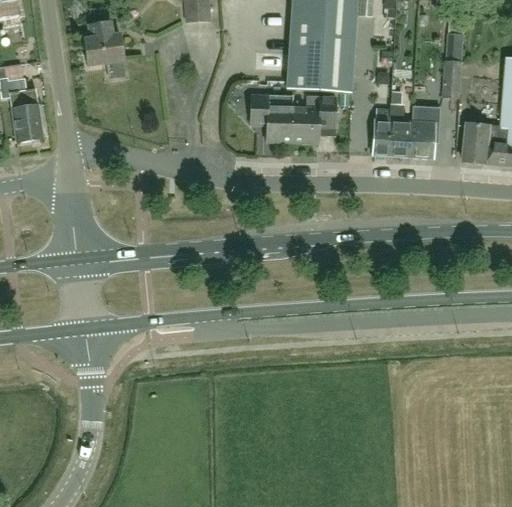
[(183,0),(184,20),(208,19),(207,0),(183,0)]
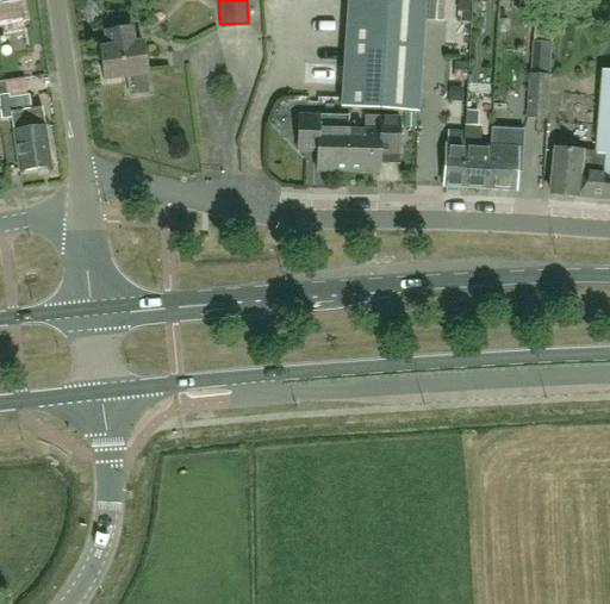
[(348,0),(341,103),(417,107),(424,0),(348,0)]
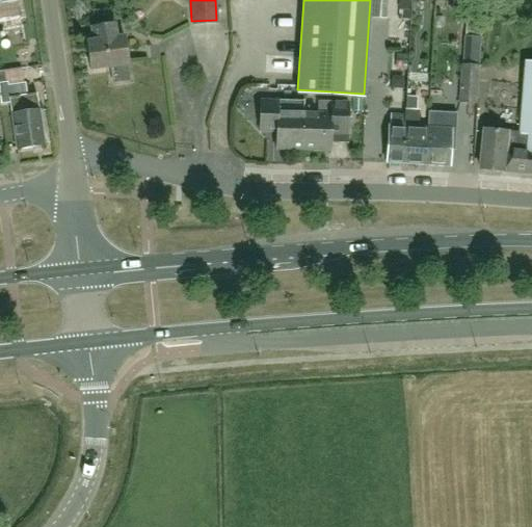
[(386,16),(387,0),(373,0),(372,15),(386,16)]
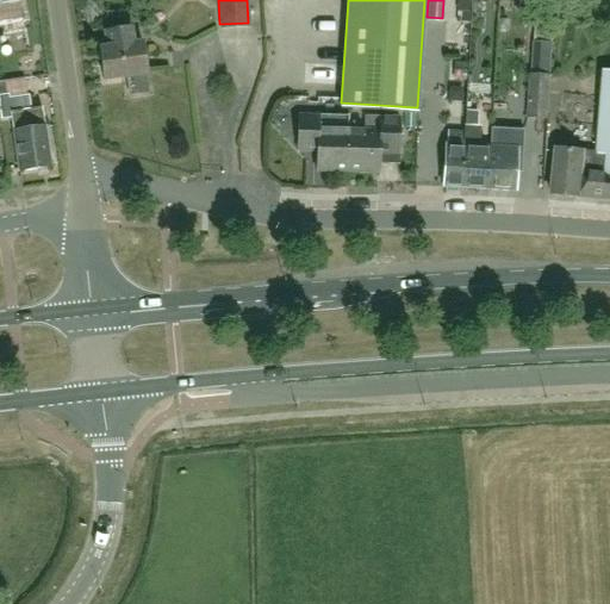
[(470,18),(470,0),(456,0),(456,18),(470,18)]
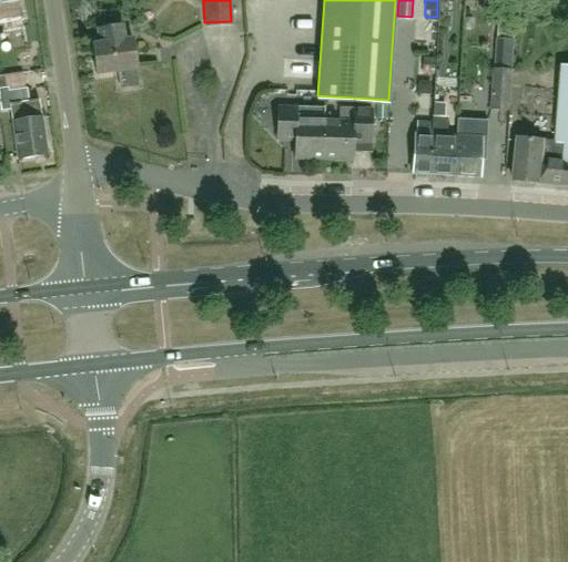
[(137,81),(134,67),(135,65),(131,36),(124,37),(123,22),(97,26),(99,40),(91,41),(95,71),(117,69),(119,83),(137,81)]
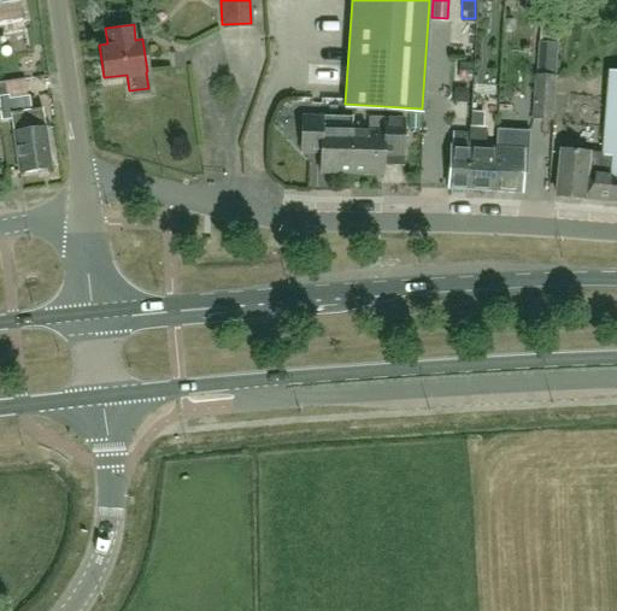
[(558,146),(554,192),(616,195),(616,66),(607,66),(601,150),(558,146)]
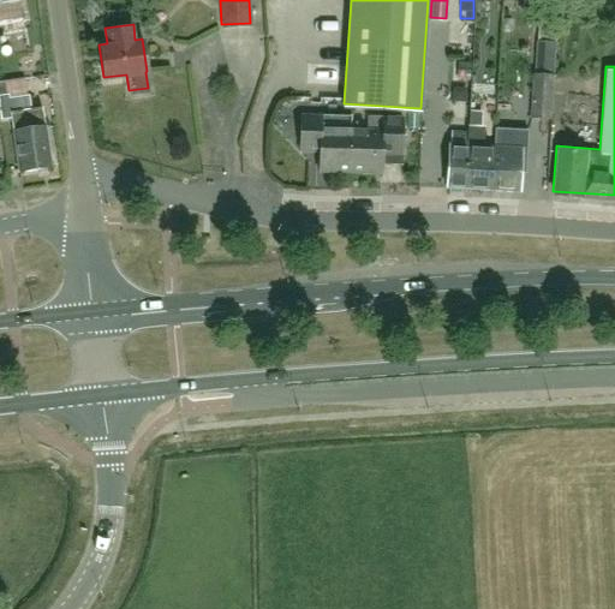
[(531,71),(530,113),(551,114),(553,72),(531,71)]
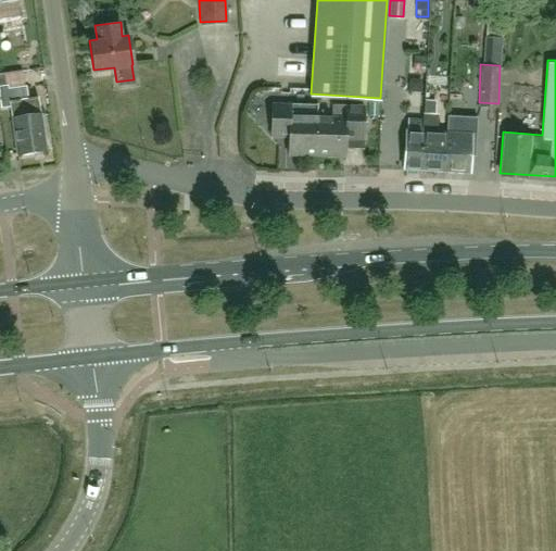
[(25,84),(7,87),(11,116),(17,152),(46,148),(40,112),(37,94),(26,96),(25,84)]
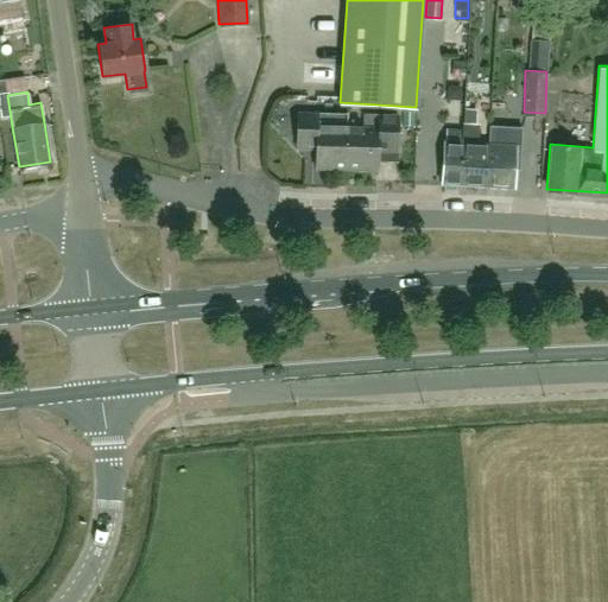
[(347,128),(347,126),(347,112),(297,109),(296,138),(315,139),(314,168),(346,169),(347,128)]
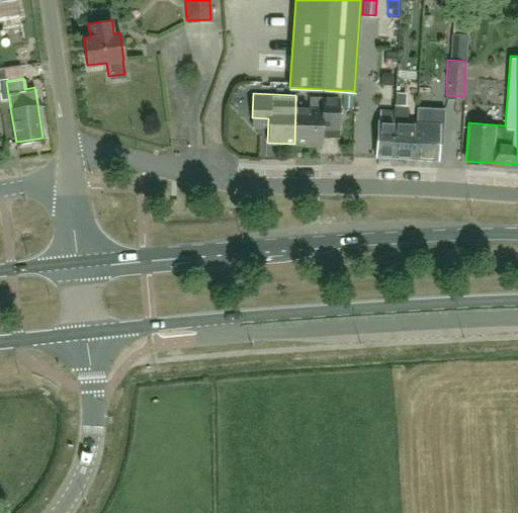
[(295,109),(294,144),(320,145),(321,120),(337,121),(338,97),(309,96),(309,107),(295,107),(295,109)]
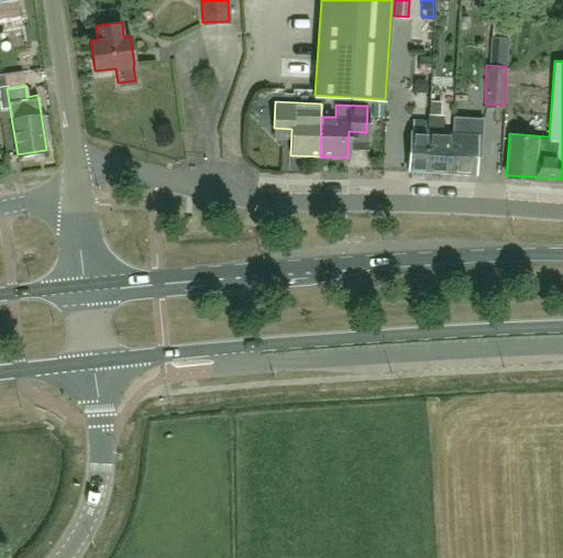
[(453,132),(443,131),(444,111),(429,110),(428,119),(428,129),(426,170),(450,172),(451,172),(453,132)]
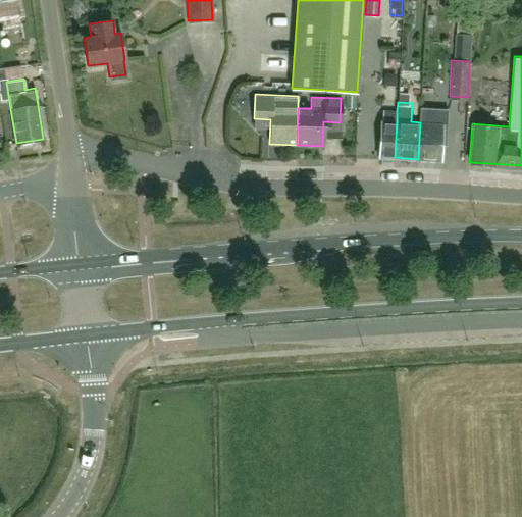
[(449,109),(421,107),(420,122),(418,159),(440,161),(442,135),(447,136),(449,109)]
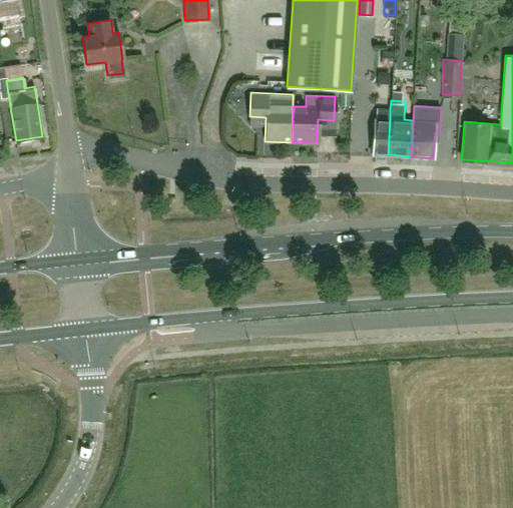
[(390,117),(390,108),(376,108),(373,154),(388,154),(390,117)]
